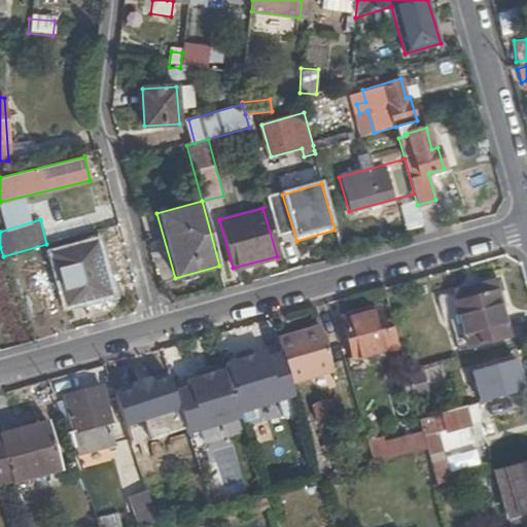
[(96,245),(55,255),(66,305),(107,294),(96,245)]
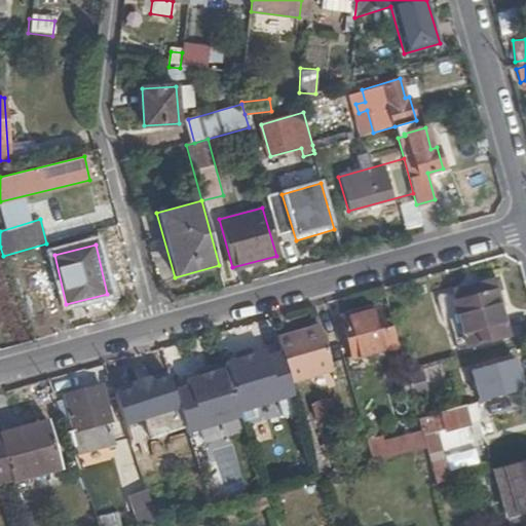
[(454,303),(466,346),(505,336),(493,293),(454,303)]
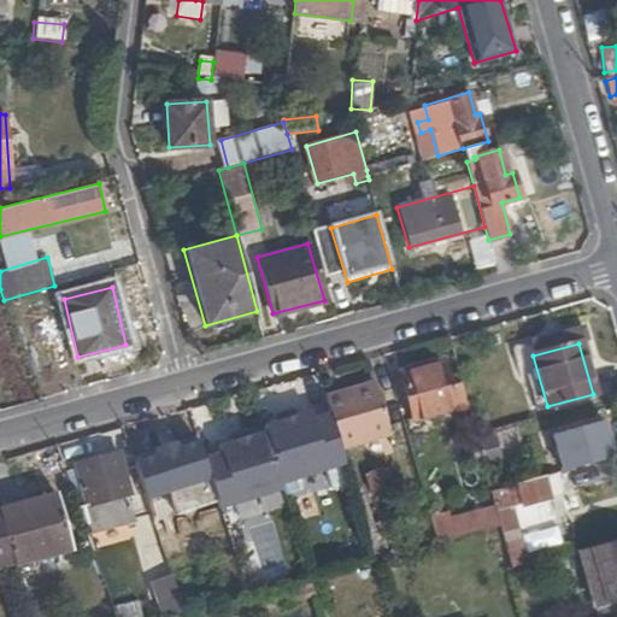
[(399,375),(412,421),(456,409),(442,362),(399,375)]
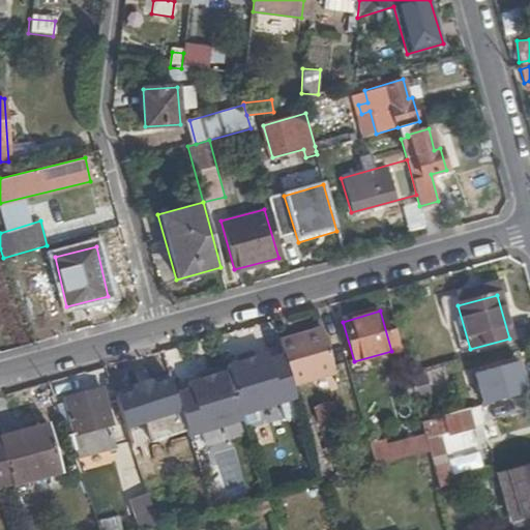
[(291,386),(347,371),(333,327),(277,342),(283,356),(291,386)]
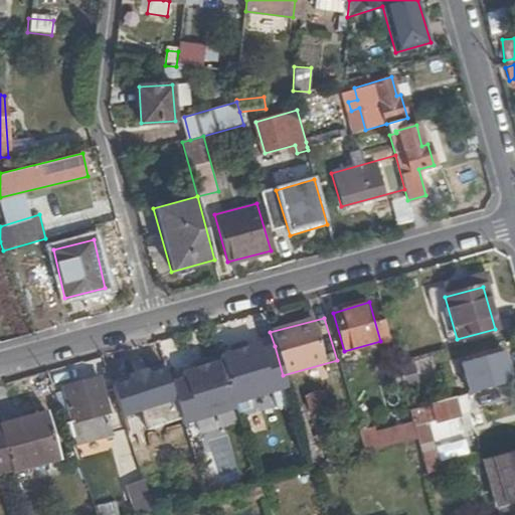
[(242,343),(230,347),(232,353),(244,349),(242,343)]
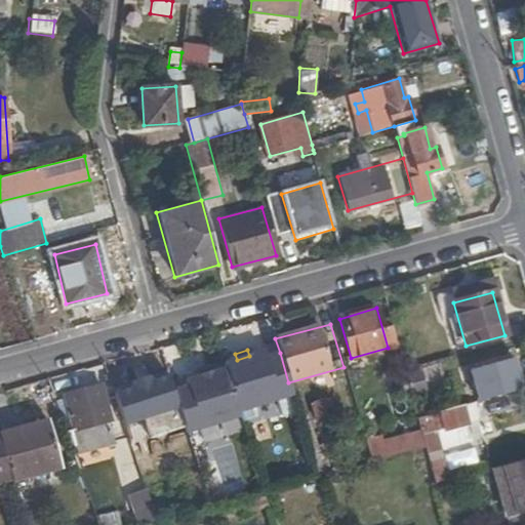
[(237,360),(224,363),(226,368),(239,412),(293,396),(288,382),(280,353),(265,358),(264,352),(249,356),(237,360)]
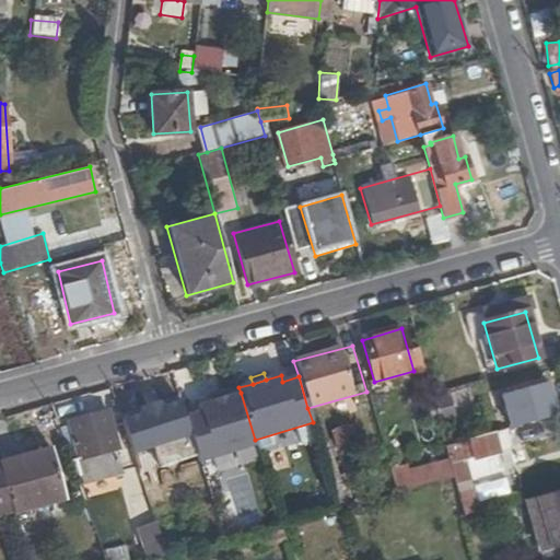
[(549,377),(500,391),(509,426),(558,412),(549,377)]
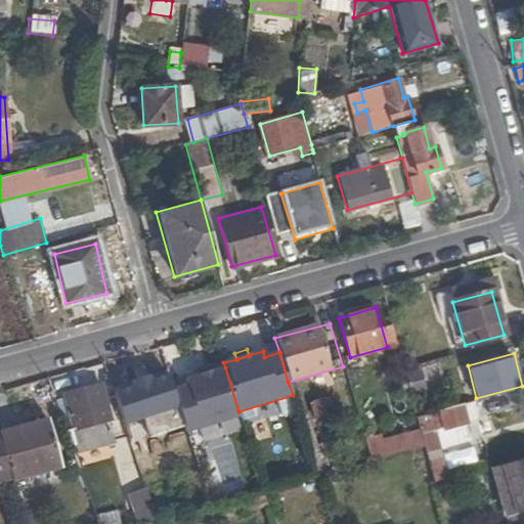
[(210,366),(198,369),(199,376),(212,372),(210,366)]
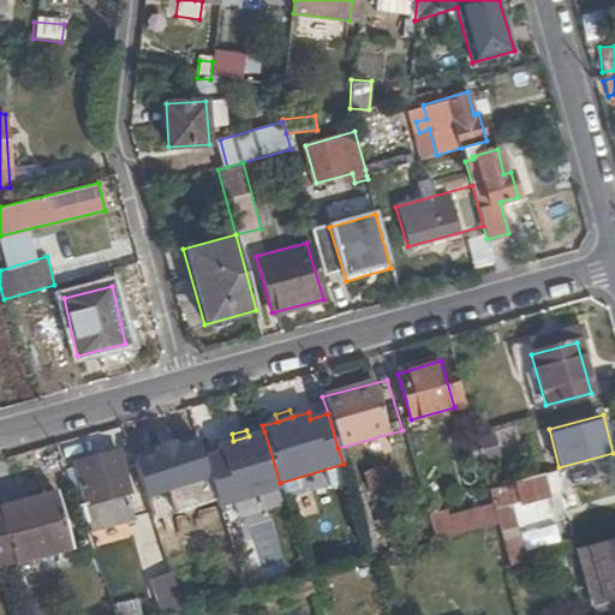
[(220,453),(203,458),(206,467),(219,507),(282,489),(280,483),(264,431),(249,436),(233,441),(218,446),(220,453)]
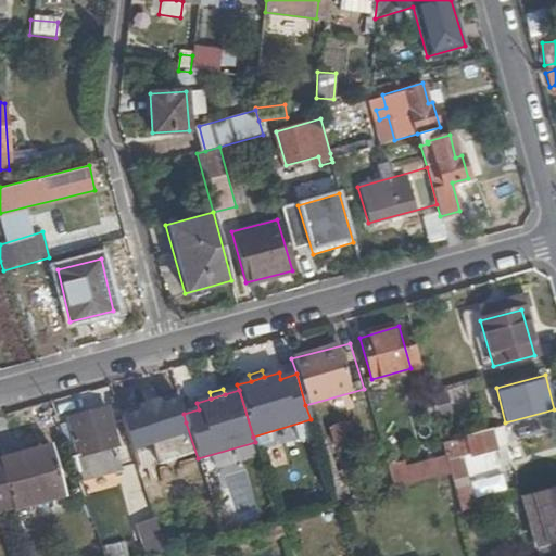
[(184,414),(176,392),(125,406),(134,437),(186,422),(184,414)]
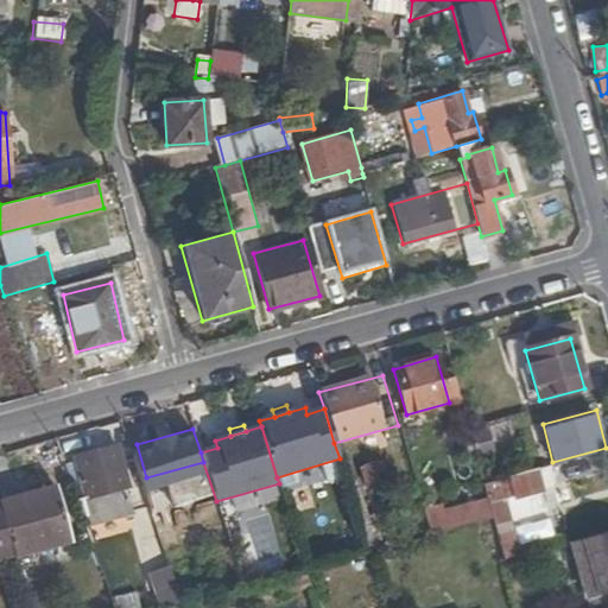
[(86,496),(77,499),(88,529),(133,515),(125,487),(128,486),(118,447),(75,458),(86,496)]
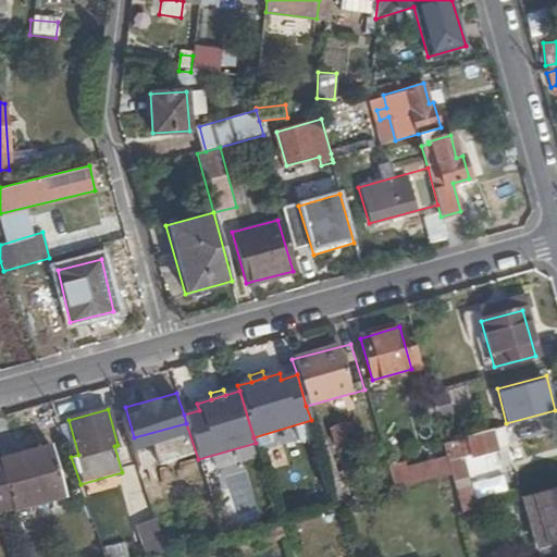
[(497,446),(493,430),(443,444),(447,459),(452,475),(453,480),(469,475),(463,456),(497,446)]
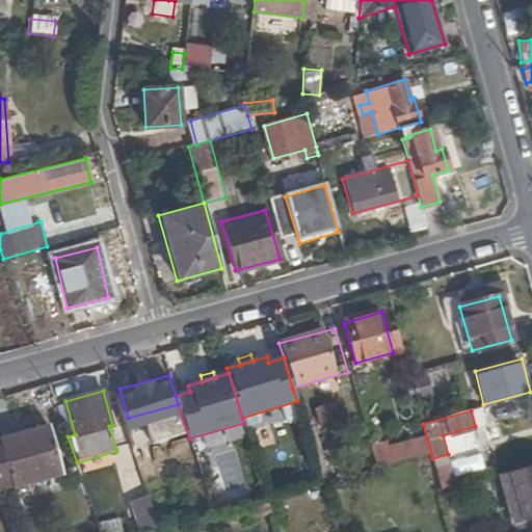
[(47,428),(1,440),(14,485),(59,473),(47,428)]
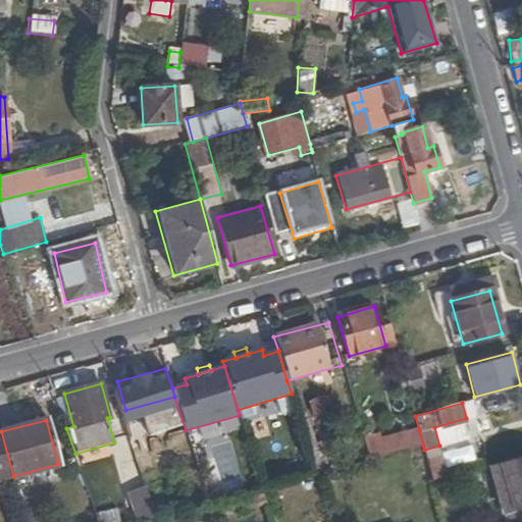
[(390,438),(395,454),(423,446),(419,430),(390,438)]
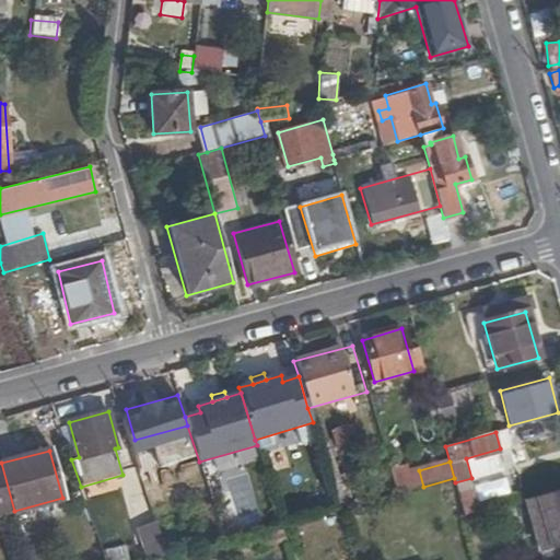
[(0,514),(14,511),(1,463),(0,463),(0,514)]
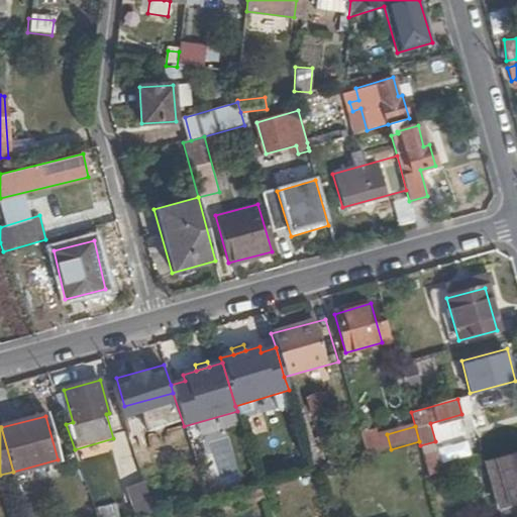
[(162,458),(160,451),(152,431),(130,438),(140,469),(150,466),(160,462),(163,461),(162,458)]
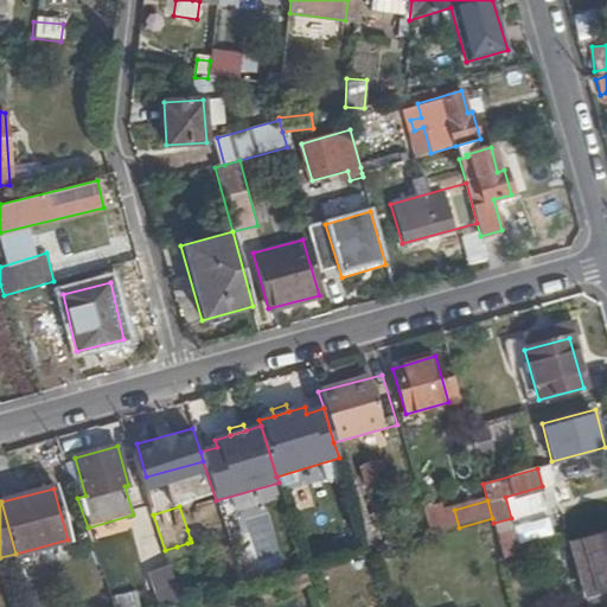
[(187,530),(190,538),(198,535),(197,528),(187,530)]
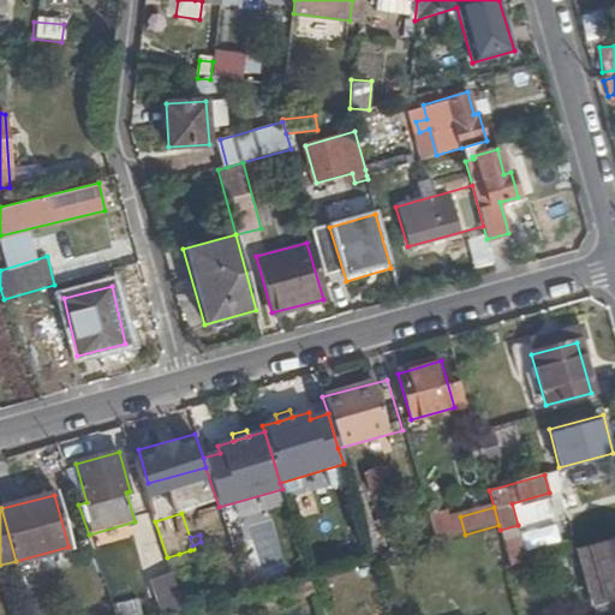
[(614,599),(614,537),(574,549),(590,605),(614,599)]
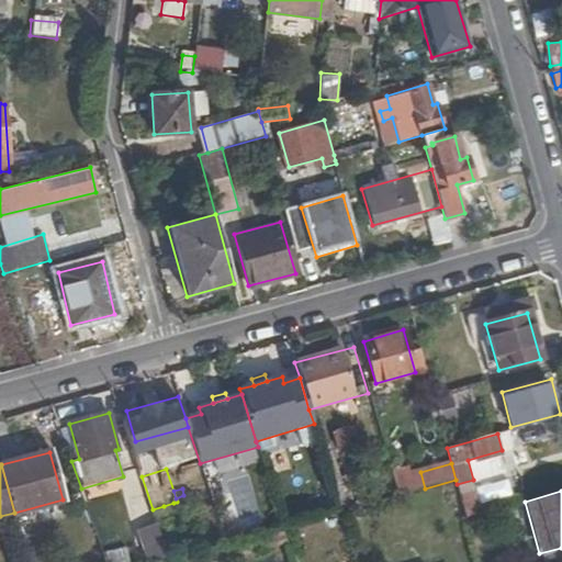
[(173,503),(164,506),(167,517),(177,514),(173,503)]
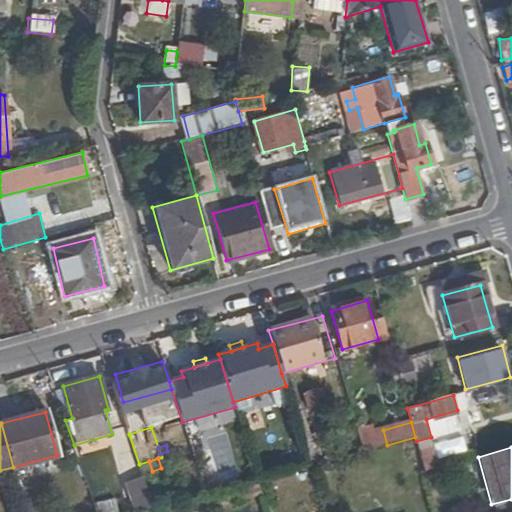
[(124,485),(133,511),(142,511),(153,509),(143,479),(124,485)]
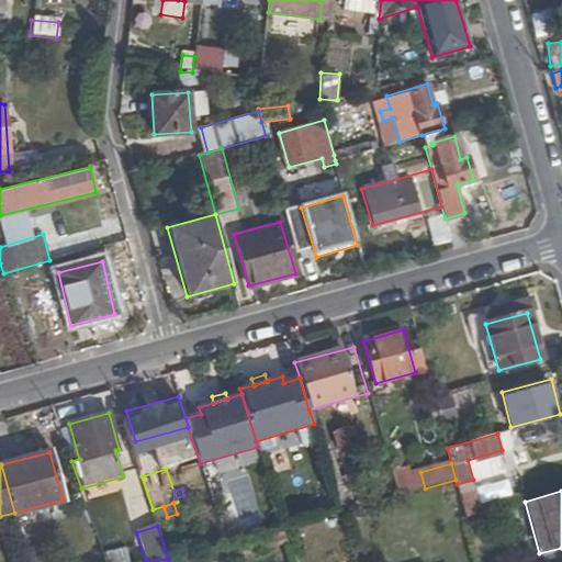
[(131,561),(127,549),(107,553),(109,561),(131,561)]
